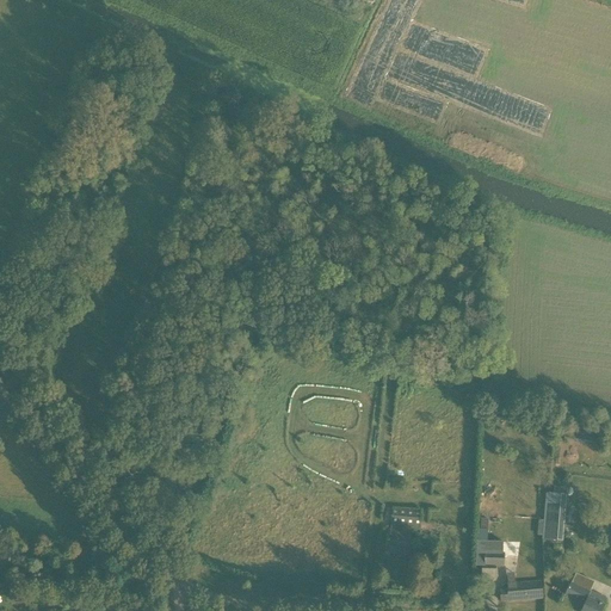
[(576,431),(575,440),(591,444),(593,434),(576,431)]
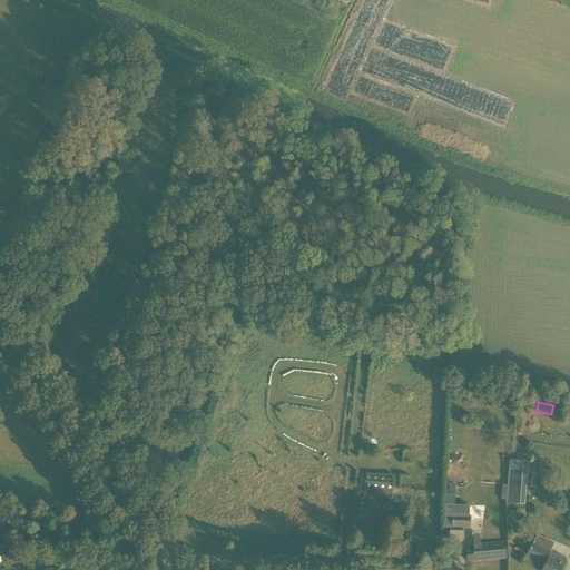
[(509,460),(508,479),(507,485),(508,485),(507,502),(523,504),(528,462),(509,460)]
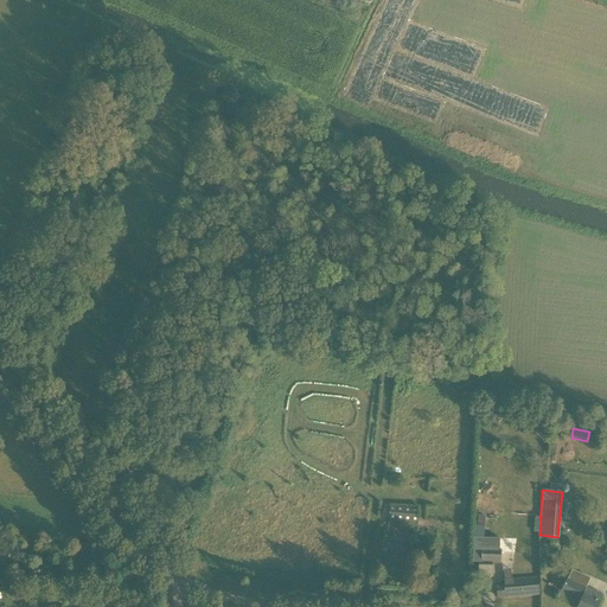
[(416,528),(419,506),(390,504),(388,525),(416,528)]
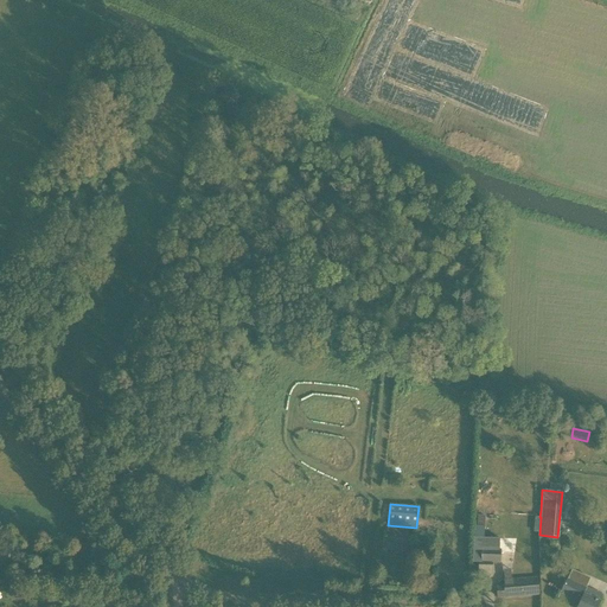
[(408,542),(409,530),(409,529),(388,526),(385,544),(401,545),(408,545),(408,542)]
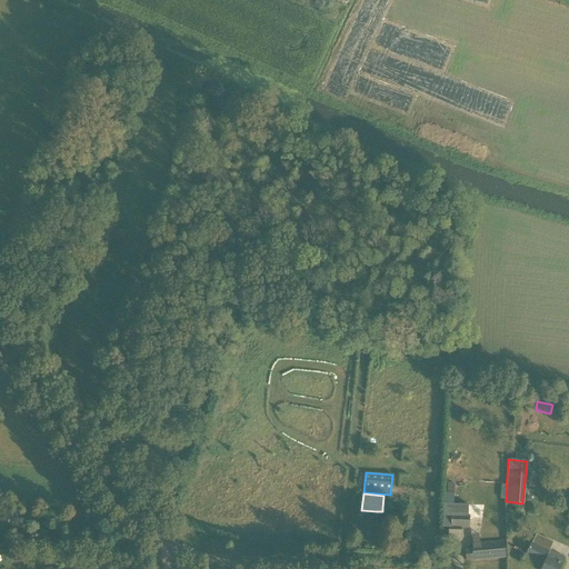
[(445,505),(443,528),(451,528),(452,507),(452,505),(445,505)]
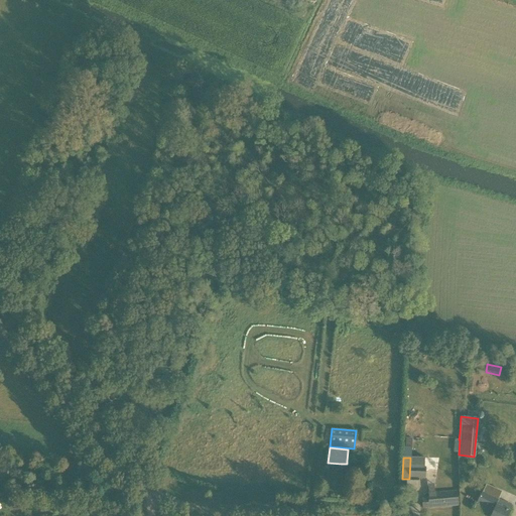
[(409,479),(426,479),(425,460),(410,460),(409,479)]
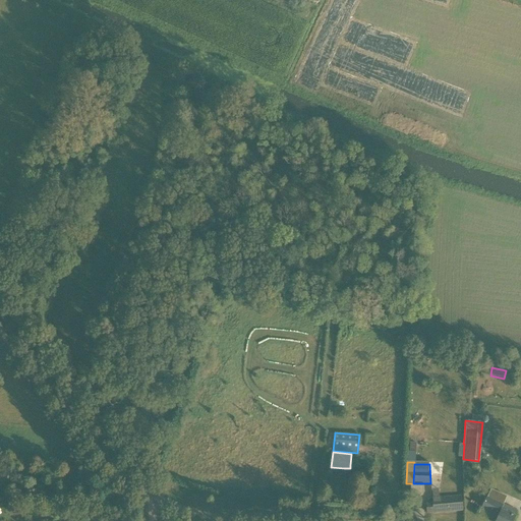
[(426,513),(433,512),(433,513),(462,511),(461,497),(432,499),(432,504),(426,505),(426,513)]
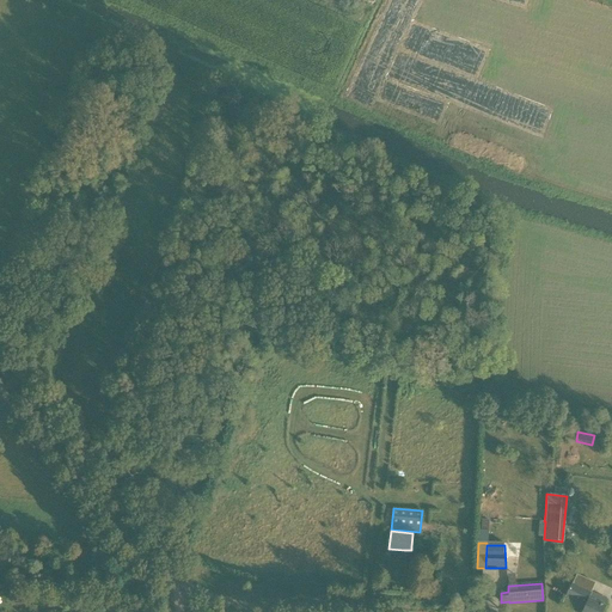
[(603,611),(606,607),(605,606),(588,599),(592,593),(592,592),(571,583),(565,597),(586,606),(582,611),(603,611)]
